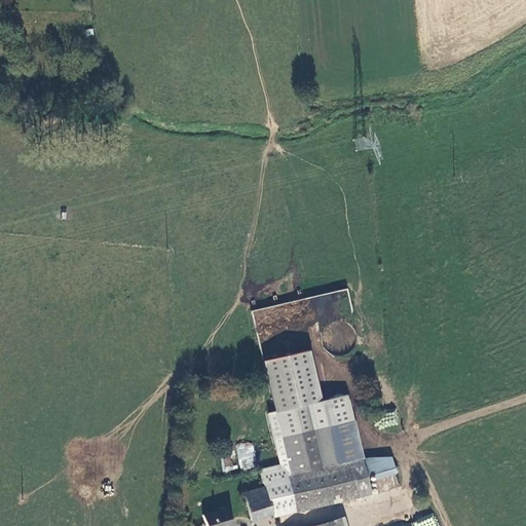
[(348,292),(253,307),(257,333),(326,323),(326,317),(341,315),(340,309),(350,307),(348,292)]
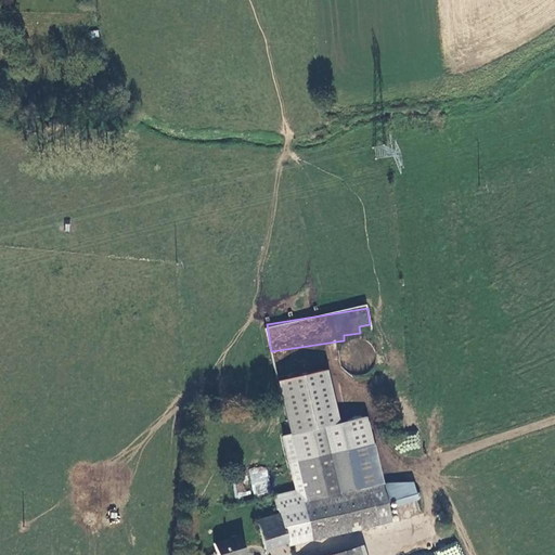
[(330,370),(276,382),(289,436),(294,455),(302,497),(299,498),(297,489),(275,493),(278,508),(286,542),(388,519),(384,504),(417,497),(413,481),(384,483),(368,417),(341,423),(330,370)]
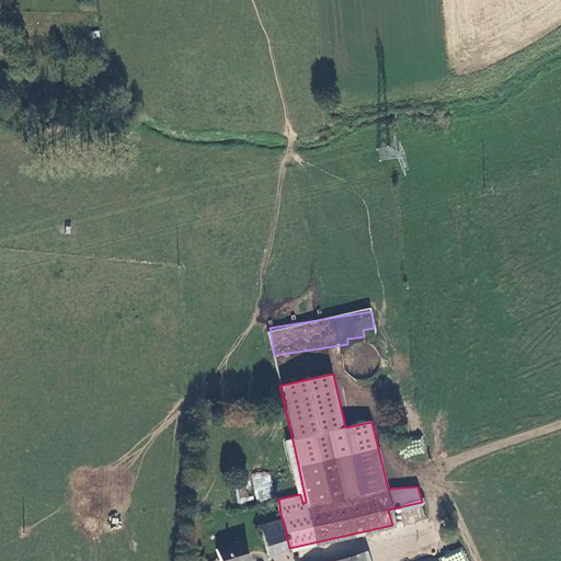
[(252,499),(270,501),(273,473),(255,472),(252,499)]
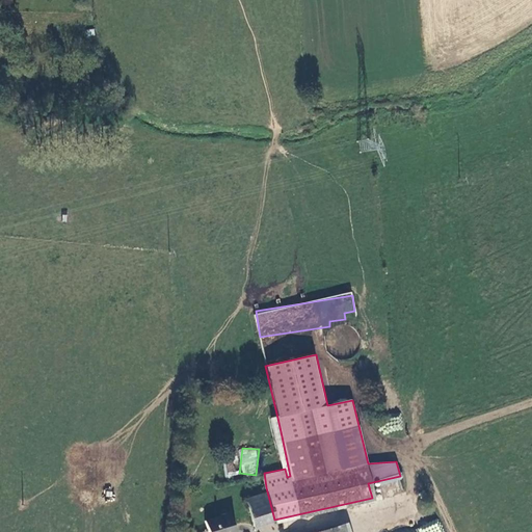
[(274,520),(266,487),(245,495),(251,525),(274,520)]
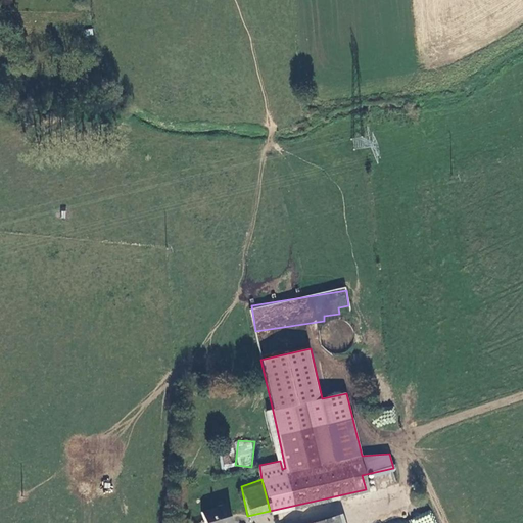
[(230,522),(225,505),(201,512),(203,522),(230,522)]
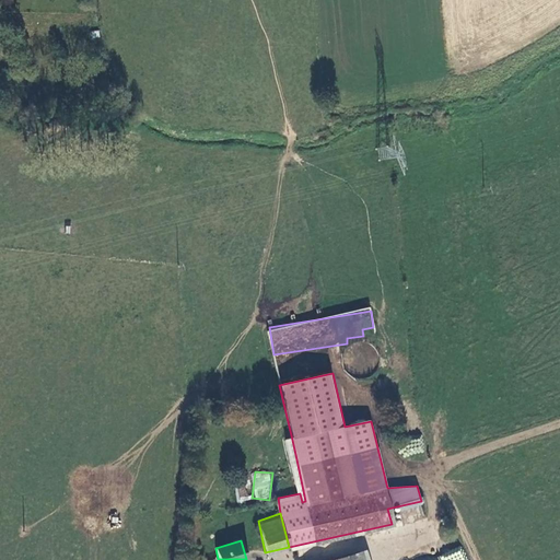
[(468,559),(461,543),(420,559),(468,559)]
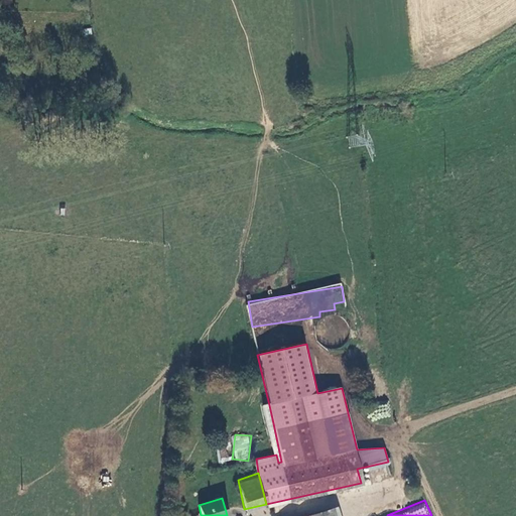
[(302,515),(339,515),(337,507),(302,515)]
